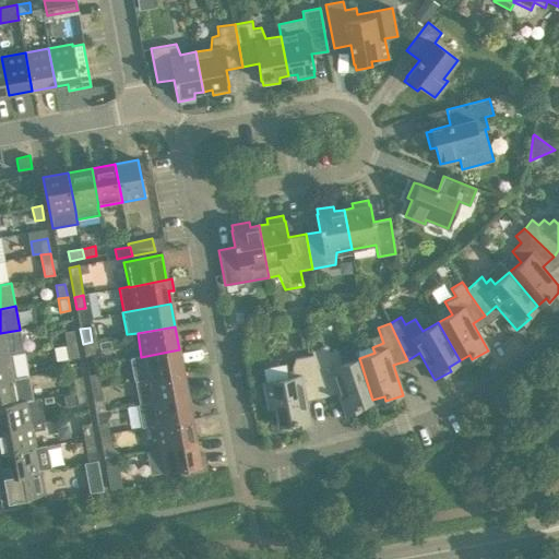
[(0,357),(11,355),(24,353),(20,330),(0,333),(0,357)]
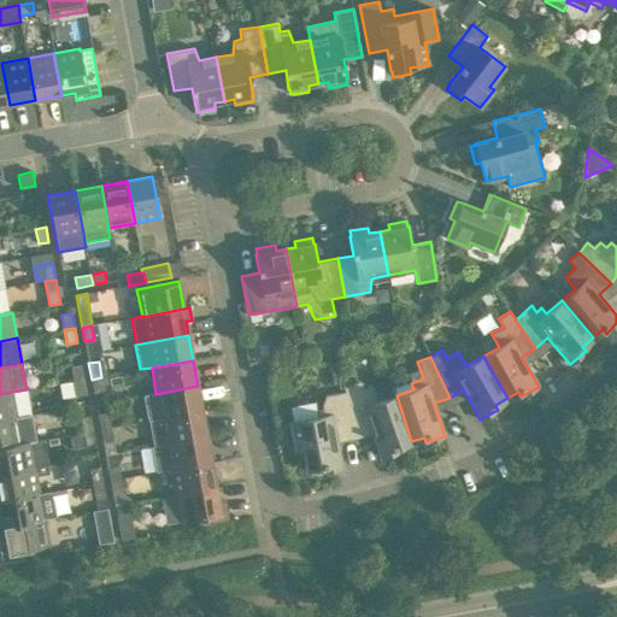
[(74,381),(83,378),(81,364),(70,366),(74,381)]
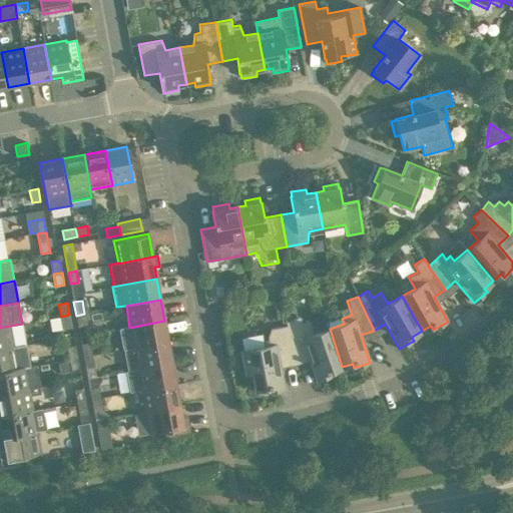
[(84,314),(76,316),(78,327),(86,325),(84,314)]
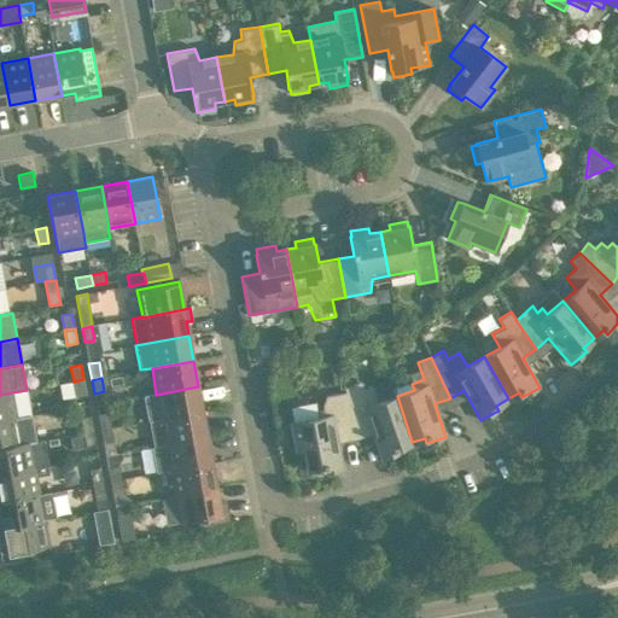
[(83,379),(74,382),(76,397),(87,395),(83,379)]
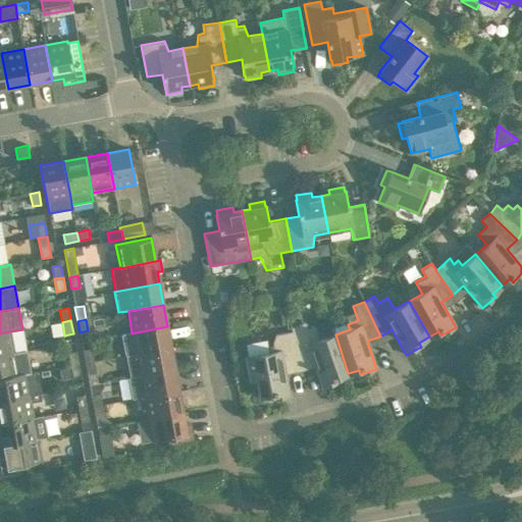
[(319,341),(317,334),(315,329),(311,327),(304,329),(302,323),(291,327),(292,331),(300,364),(313,360),(322,387),(338,381),(336,377),(348,373),(335,334),(319,341)]
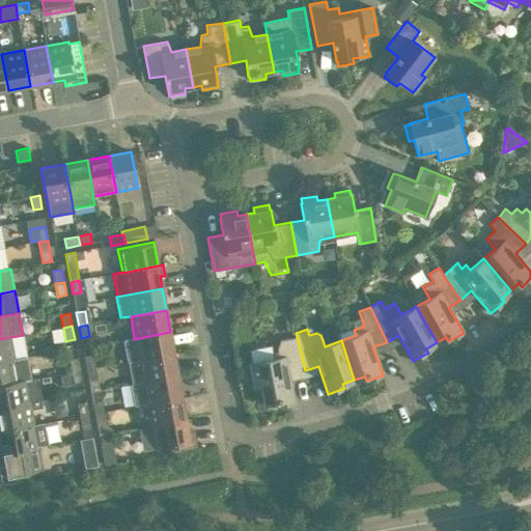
[(128,362),(129,363),(138,361),(174,355),(170,332),(134,339),(123,341),(128,362)]
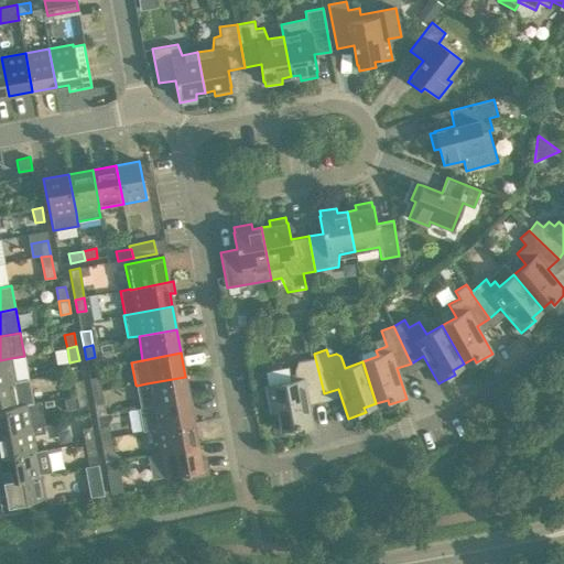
[(15,381),(11,358),(0,360),(0,384),(15,382),(15,381)]
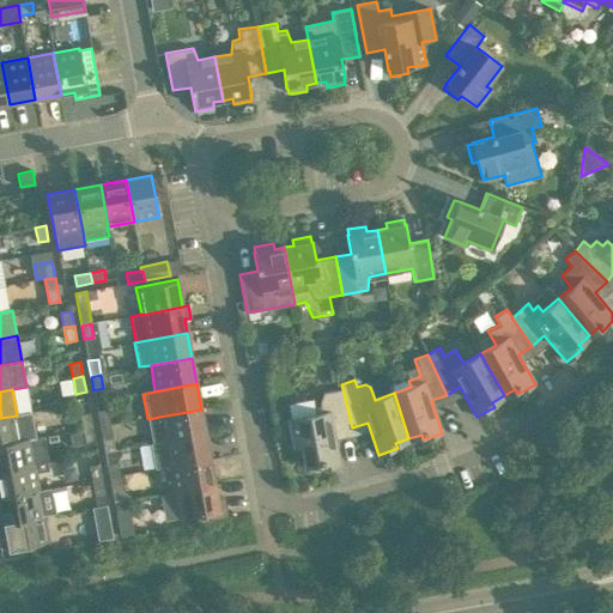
[(343,389),(323,393),(320,404),(320,406),(314,407),(315,414),(289,419),(293,448),(302,447),(304,466),(319,463),(320,468),(339,465),(333,431),(351,428),(352,428),(343,389)]
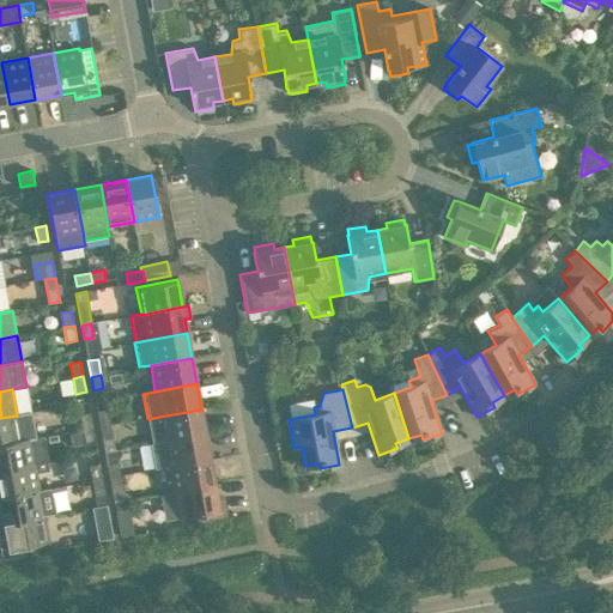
[(99,428),(110,426),(108,410),(97,412),(99,428)]
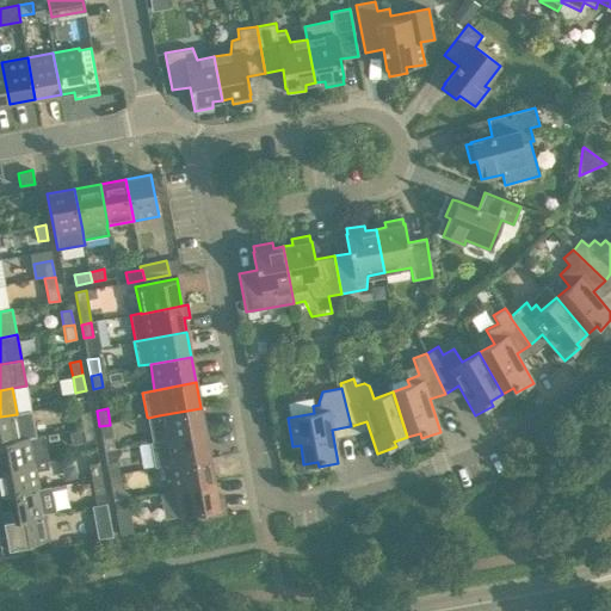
[(150,443),(150,444),(205,433),(201,408),(159,415),(148,418),(152,442),(150,443)]
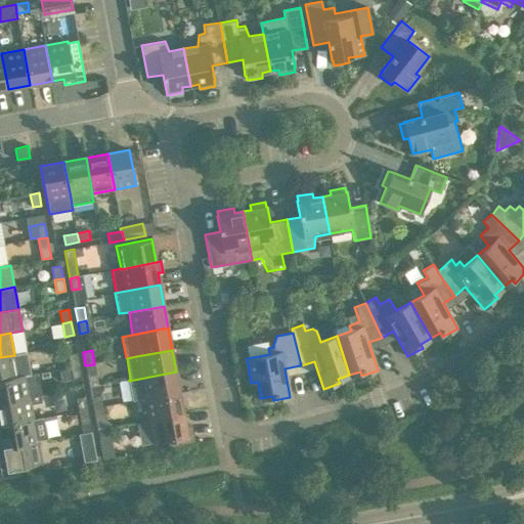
[(0,380),(18,377),(17,376),(31,374),(27,352),(14,354),(14,355),(0,357),(0,380)]
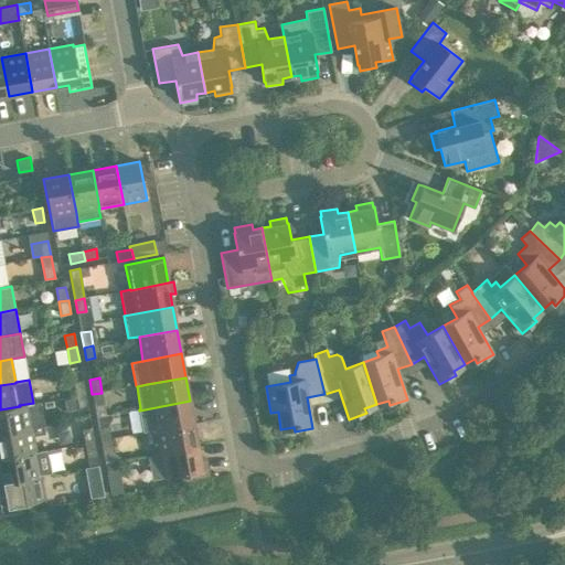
[(75,395),(85,394),(83,381),(73,382),(75,395)]
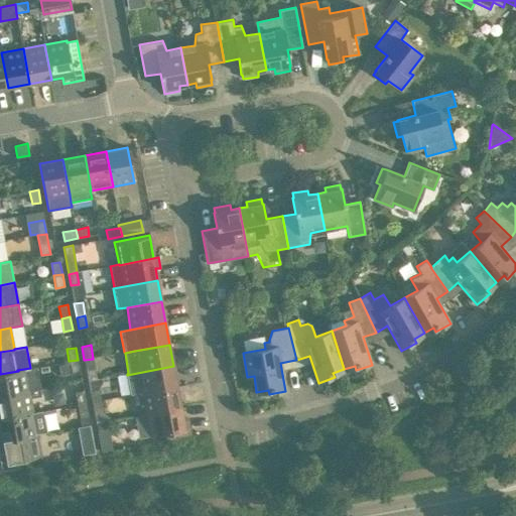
[(93,359),(84,360),(86,371),(95,370),(93,359)]
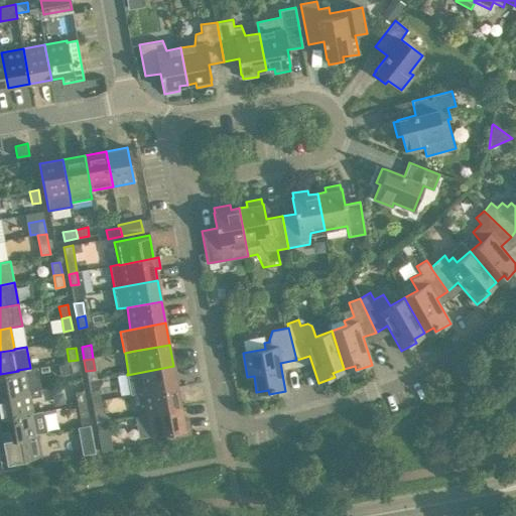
[(78,360),(69,361),(72,374),(80,373),(78,360)]
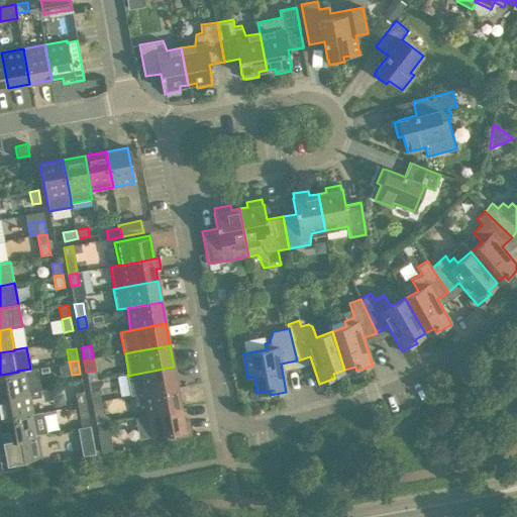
[(142,393),(142,395),(178,389),(174,367),(127,376),(131,395),(142,393)]
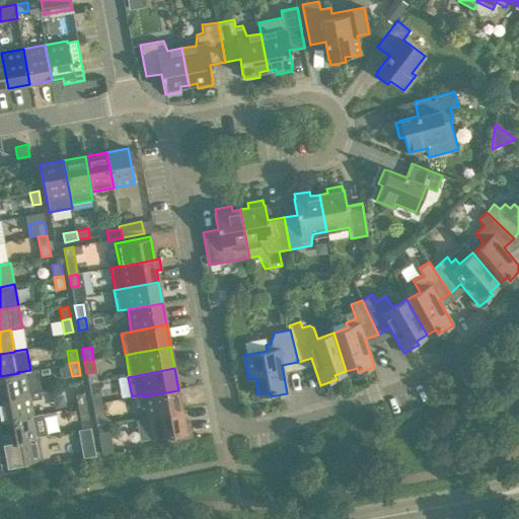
[(0,398),(40,391),(42,391),(38,370),(30,371),(30,370),(17,372),(18,373),(0,376),(0,398)]
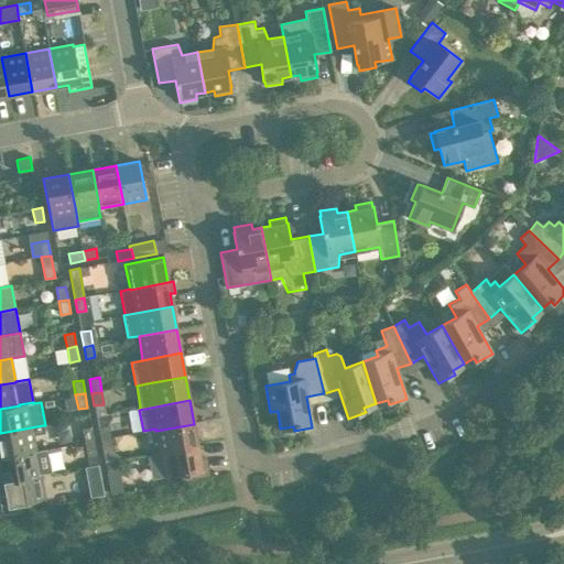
[(110,440),(108,424),(98,425),(100,441),(110,440)]
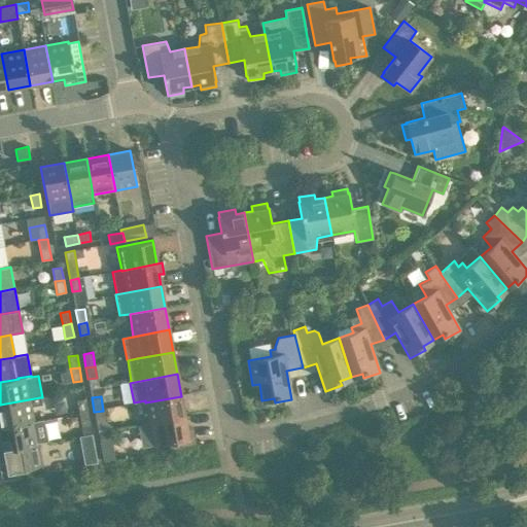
[(145,402),(149,423),(149,424),(185,418),(181,396),(145,402)]
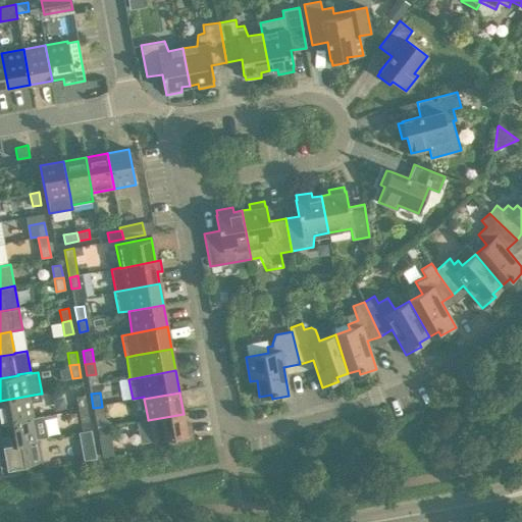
[(0,401),(0,422),(33,417),(31,403),(42,401),(40,394),(0,401)]
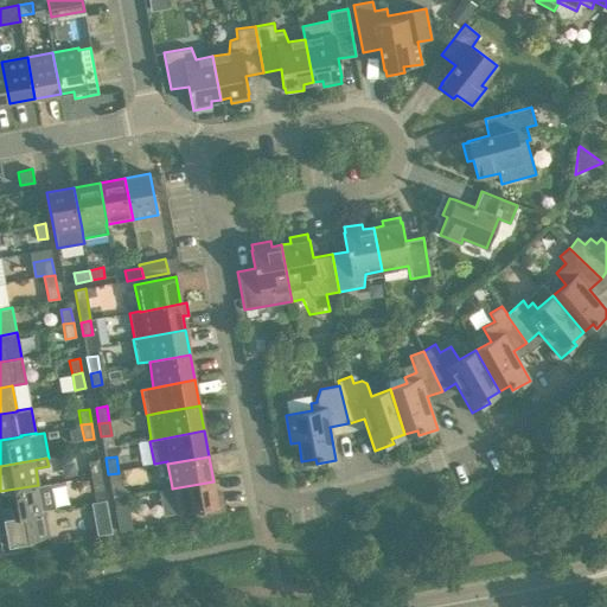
[(90,475),(101,473),(98,459),(88,461),(90,475)]
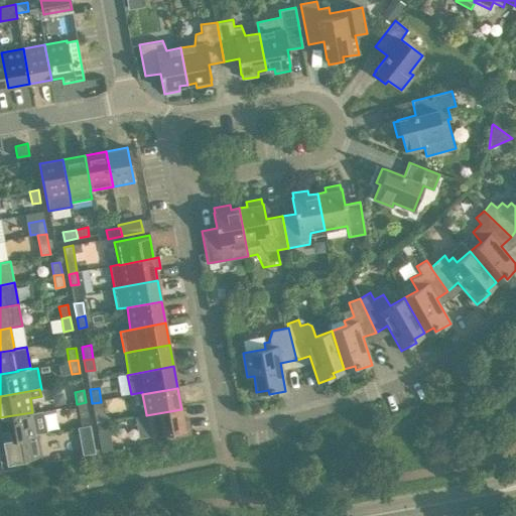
[(86,402),(77,404),(80,417),(88,415),(86,402)]
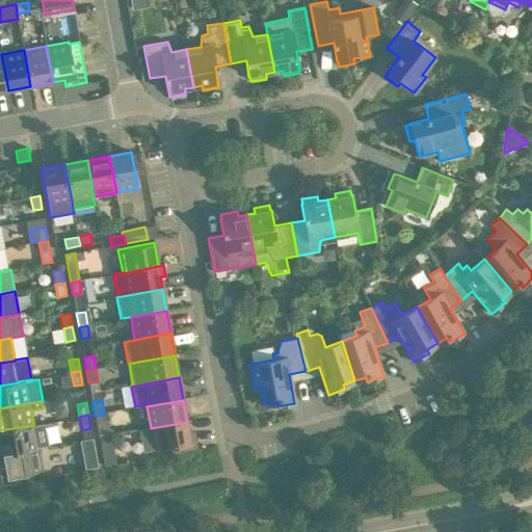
[(106,425),(104,415),(95,416),(97,427),(106,425)]
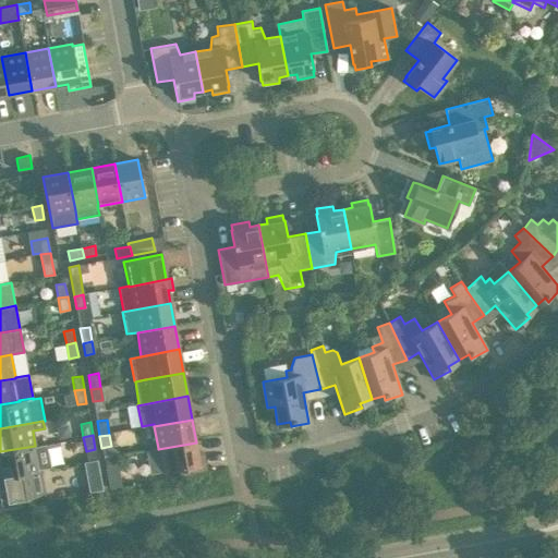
[(198,453),(196,443),(158,449),(158,448),(146,450),(150,474),(190,466),(191,474),(208,471),(205,452),(198,453)]
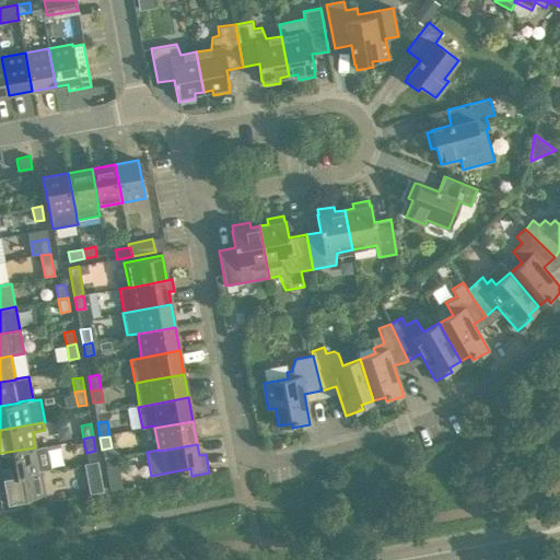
[(0,453),(0,467),(2,477),(39,470),(39,471),(50,469),(46,446),(36,448),(35,447),(0,453)]
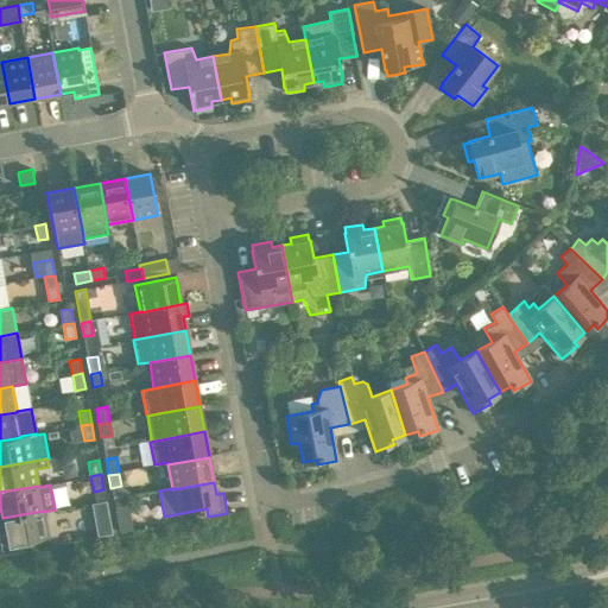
[(43,511),(2,518),(5,533),(0,533),(0,546),(1,555),(20,551),(19,543),(49,538),(43,512),(43,511)]
